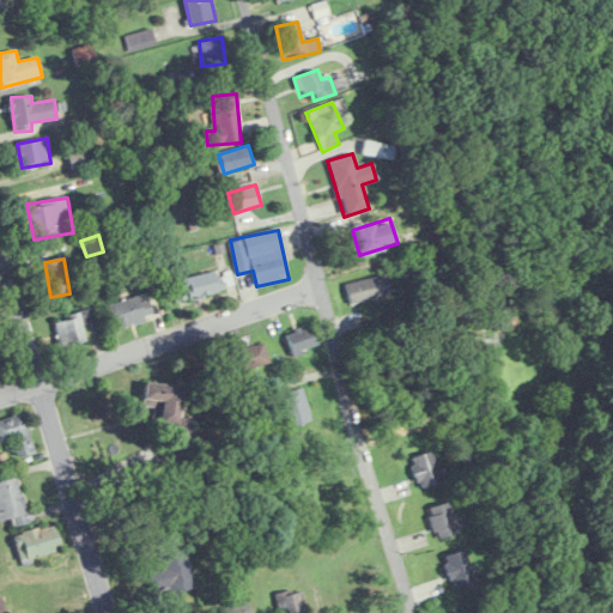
[(182,289),(174,291),(176,303),(224,290),(218,269),(180,280),(182,289)]
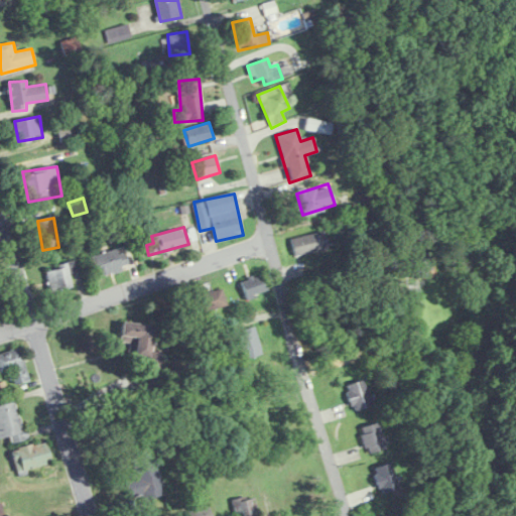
[(327,249),(324,232),(291,239),(294,256),(327,249)]
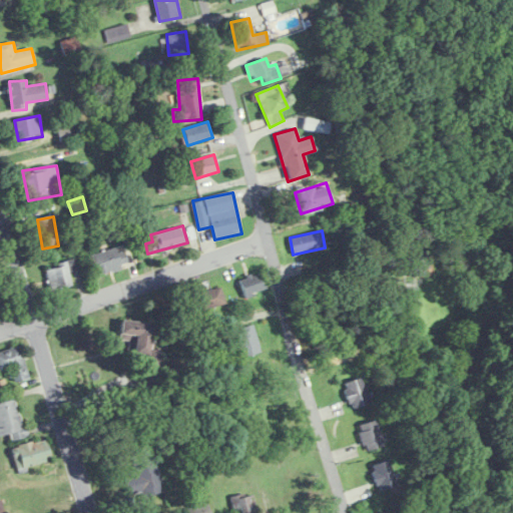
[(128,267),(123,246),(91,254),(96,275),(128,267)]
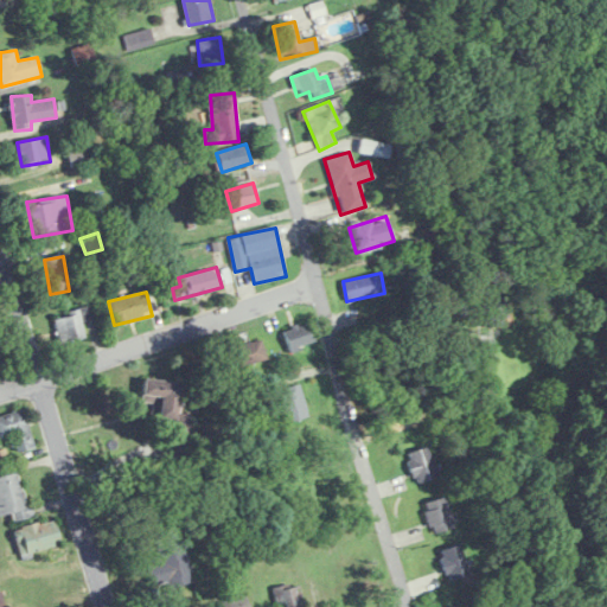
[(87,338),(82,323),(95,318),(90,306),(52,319),(61,346),(87,338)]
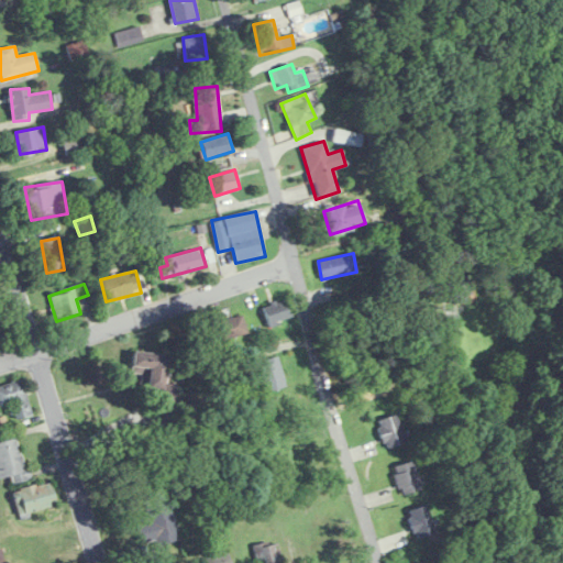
[(268,324),(291,318),(287,300),(264,306),(268,324)]
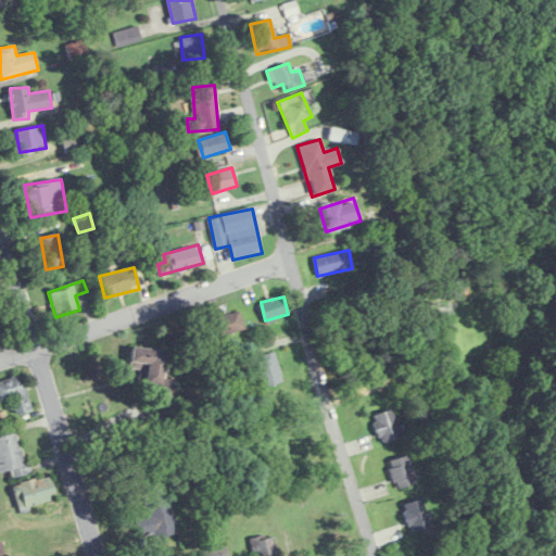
[(215,336),(241,337),(241,316),(216,315),(215,336)]
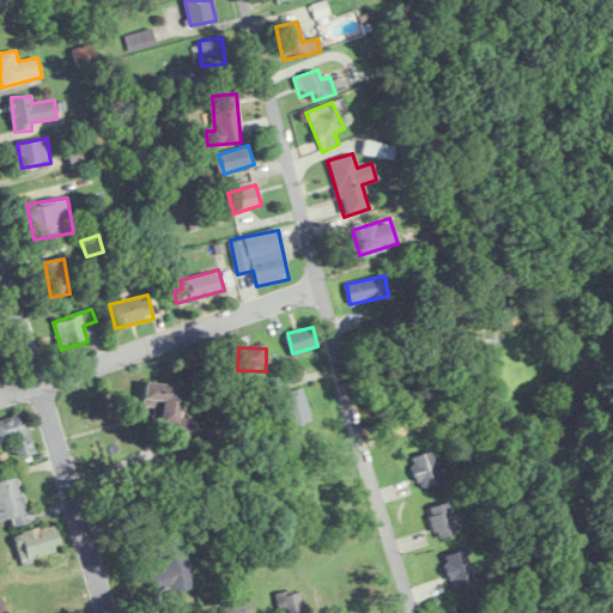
[(153,422),(180,425),(184,388),(145,382),(141,406),(155,408),(153,422)]
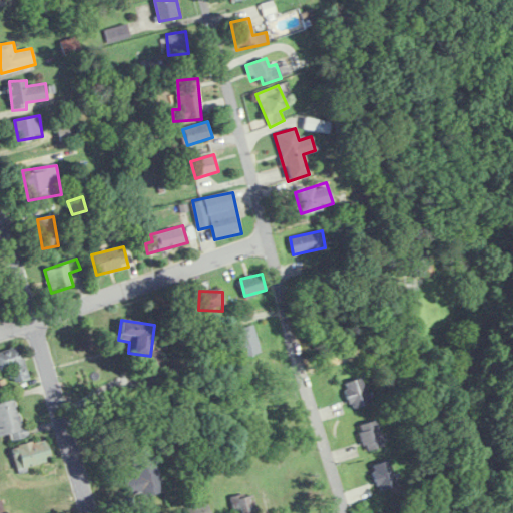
[(234,331),(242,358),(261,352),(252,326),(234,331)]
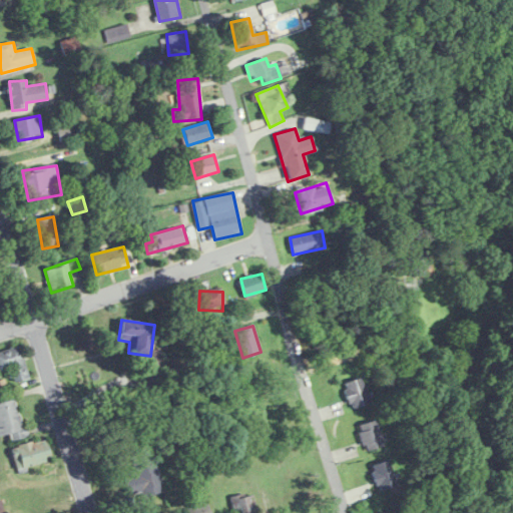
[(0,352),(0,371),(8,369),(13,384),(29,380),(20,347),(0,352)]
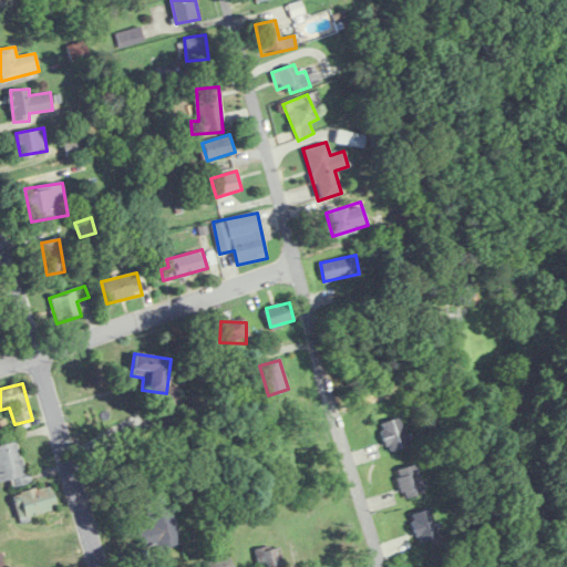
[(406,446),(399,418),(380,423),(388,452),(406,446)]
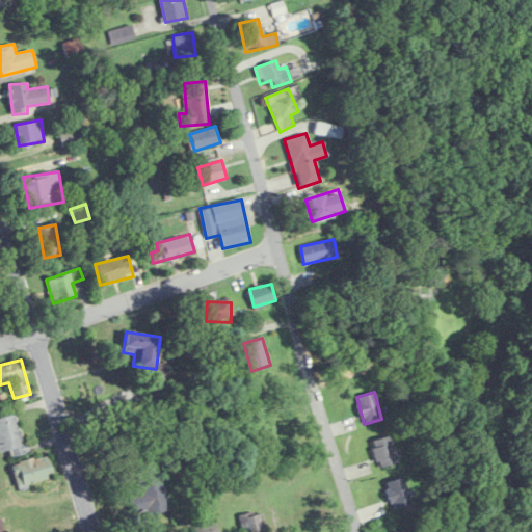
[(0,419),(0,452),(9,451),(11,458),(26,454),(18,416),(0,419)]
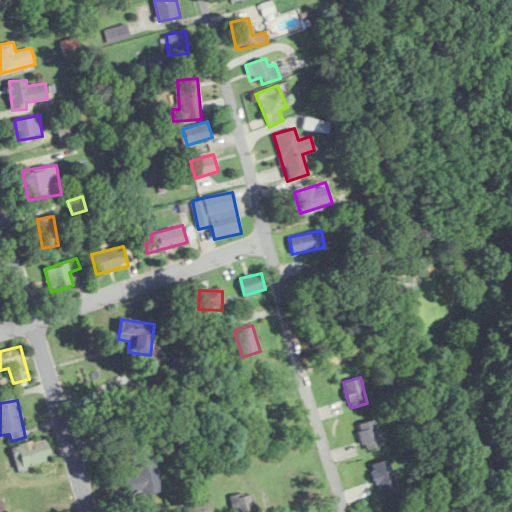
[(356,426),(365,450),(382,444),(373,420),(356,426)]
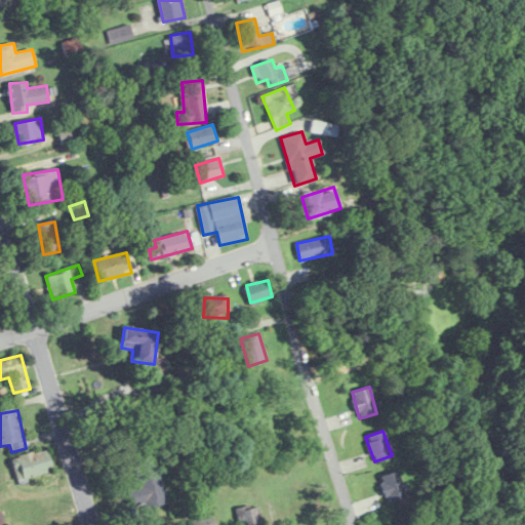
[(12,458),(17,480),(52,472),(47,450),(12,458)]
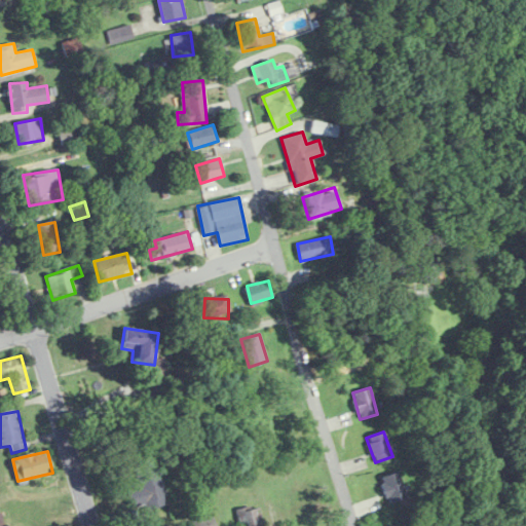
[(138,489),(127,492),(133,510),(166,501),(158,468),(135,475),(138,489)]
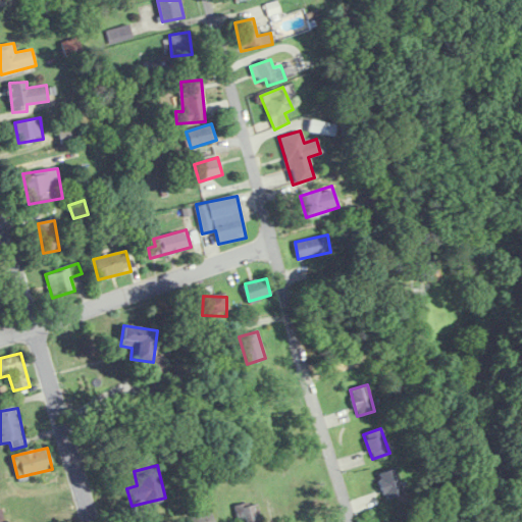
[(402,496),(397,469),(378,473),(383,499),(402,496)]
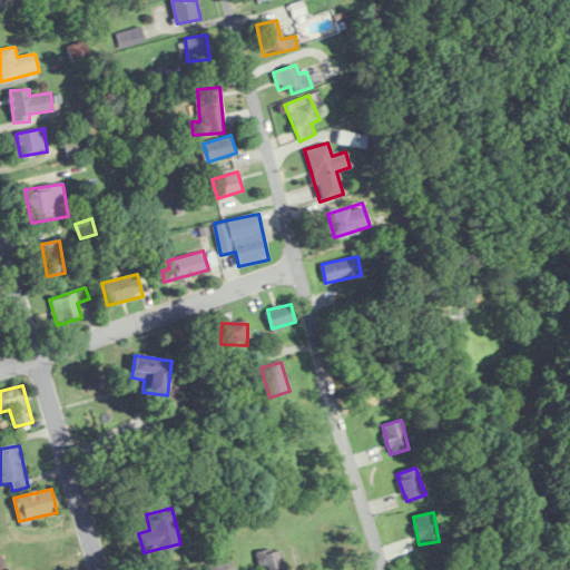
[(283,569),(283,551),(257,551),(257,569),(283,569)]
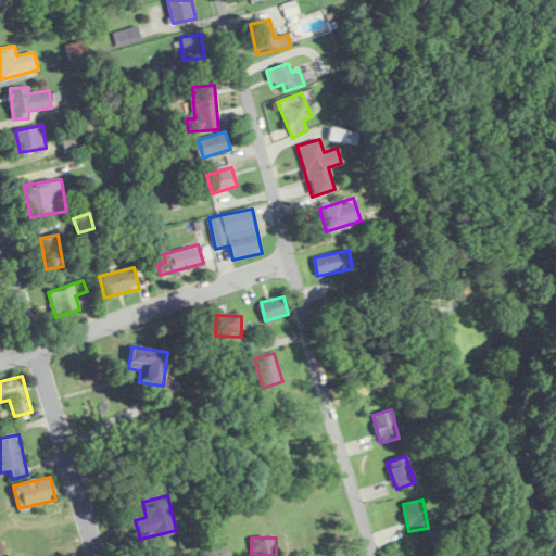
[(204,555),(227,555),(225,544),(203,548),(204,555)]
